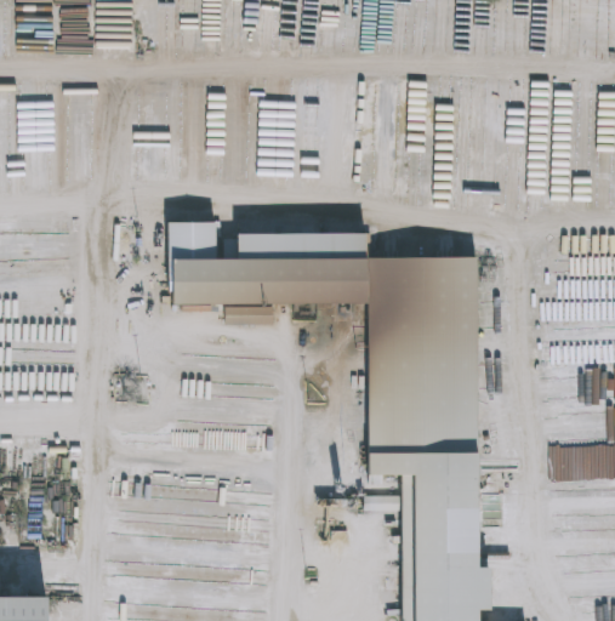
[(171,20),(195,20),(195,33),(171,33),(171,20)]
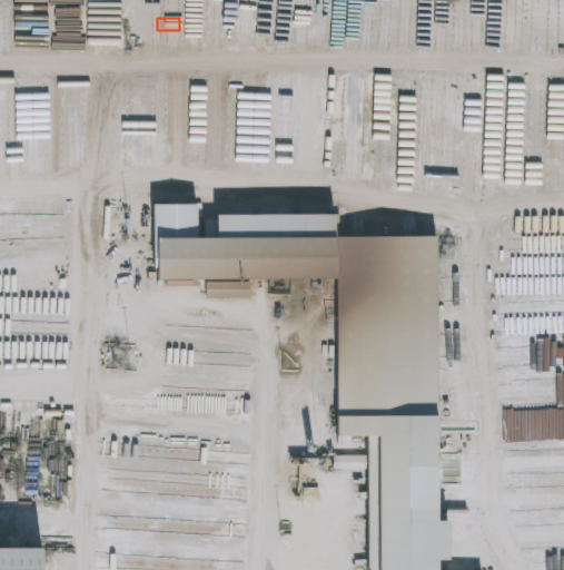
[(267,94),(266,154),(246,154),(247,94),(267,94)]
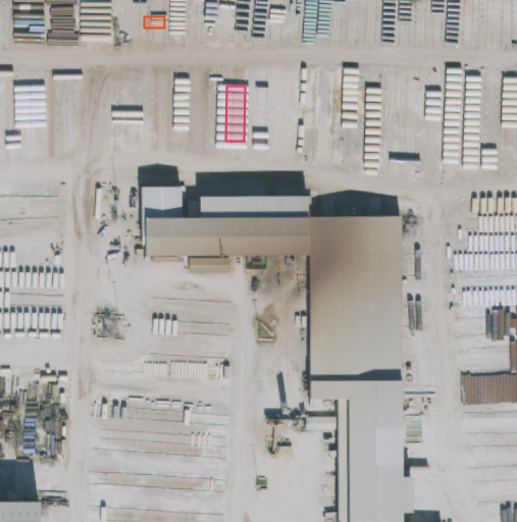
[(400,215),(404,477),(414,476),(414,513),(405,513),(405,521),(350,521),(349,400),(308,401),(306,254),(141,257),(141,218),(400,215)]
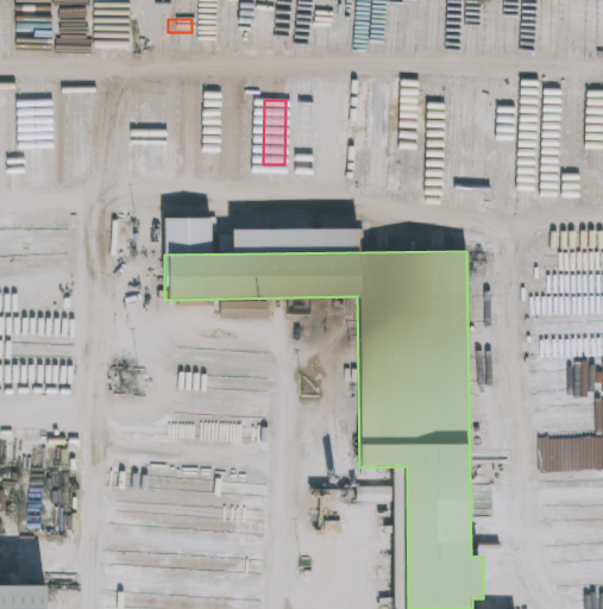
[(0,585),(48,586),(46,608),(0,608),(0,585)]
